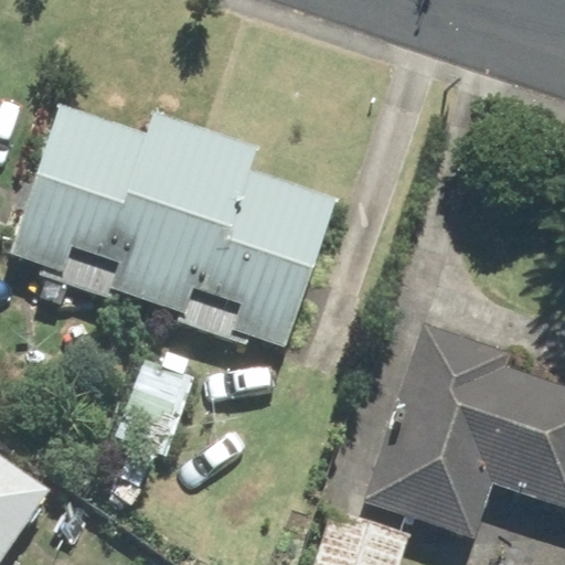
[(147,136),(61,107),(10,255),(43,267),(41,276),(113,300),(116,291),(180,312),(177,322),(247,345),(251,337),(285,349),(336,200),(249,170),(257,148),(153,114),(147,136)]
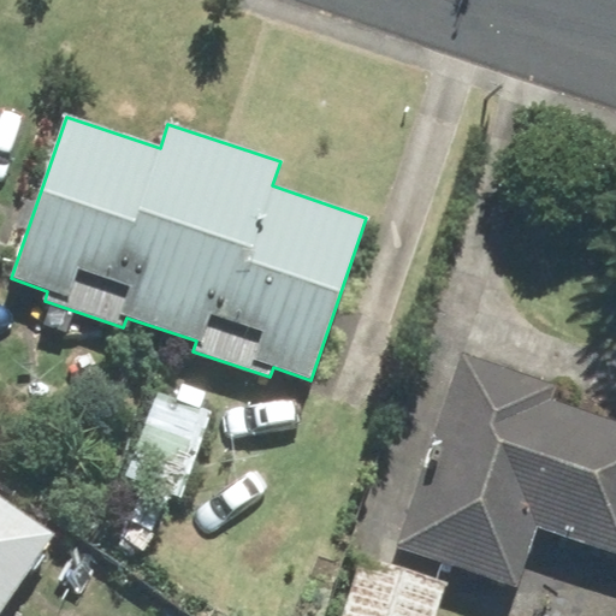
[(465,356),(397,546),(517,588),(539,528),(615,555),(615,424),(549,401),(554,388),(465,356)]
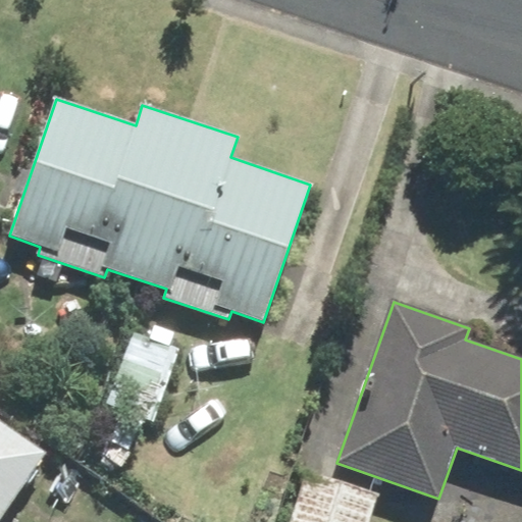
[(155,422),(179,349),(131,332),(106,405),(155,422)]
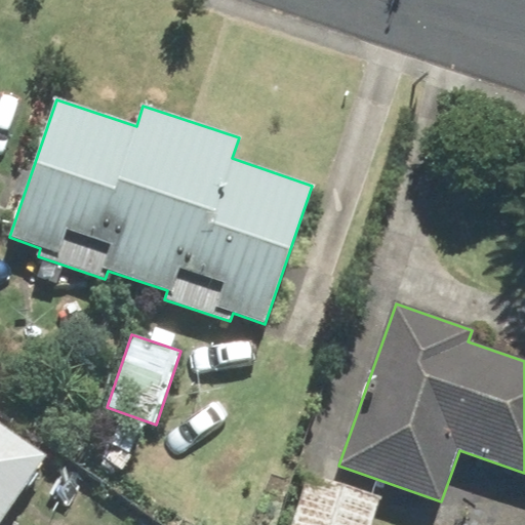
[(0,522),(46,455),(0,423),(0,522)]
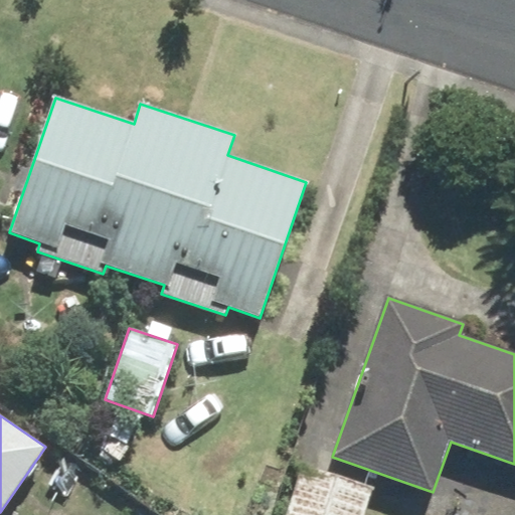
[(364,514),(372,488),(301,466),(286,514),(364,514)]
